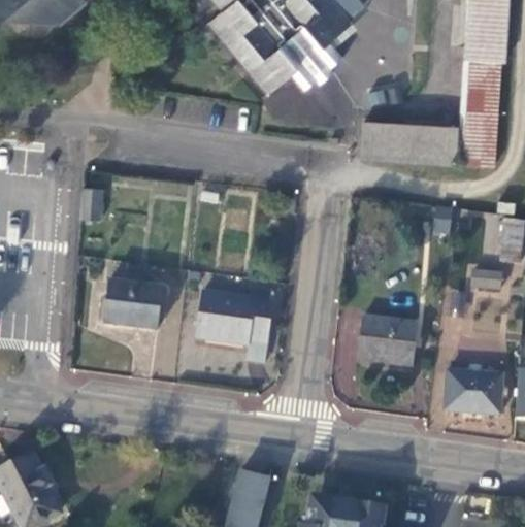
[(0,0),(0,11),(4,17),(63,26),(89,2),(86,0),(0,0)]
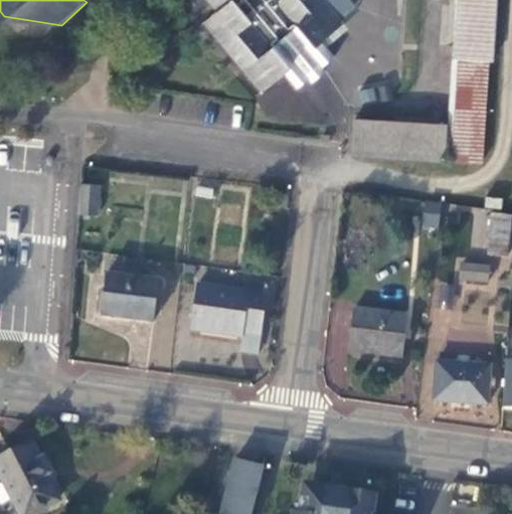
[(202,0),(203,0),(189,11),(247,81),(269,64),(275,58),(259,39),(284,19),(301,38),(306,34),(331,15),(318,0),(202,0)]
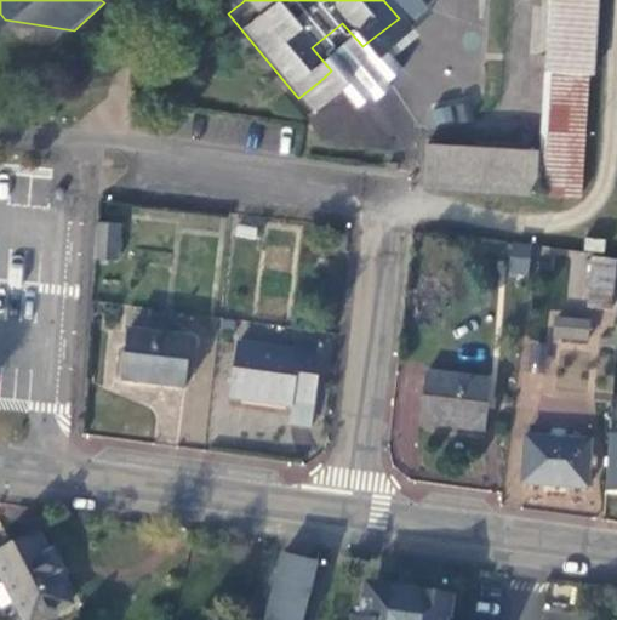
[(599,0),(552,0),(549,70),(596,72),(599,0)]
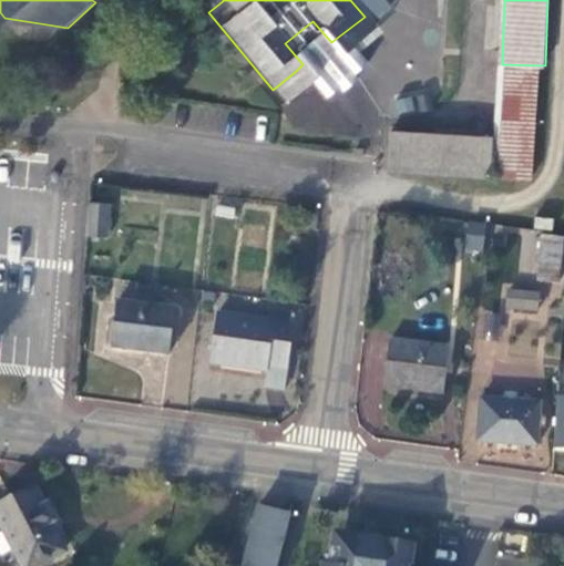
[(303,64),(296,71),(311,90),(325,79),(329,83),(341,73),(337,68),(352,57),(337,38),(331,42),(313,21),(285,43),(303,64)]
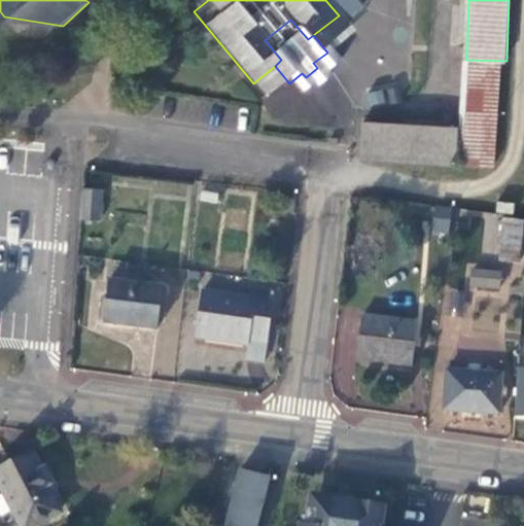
[(494,169),(498,68),(467,67),(463,168),(494,169)]
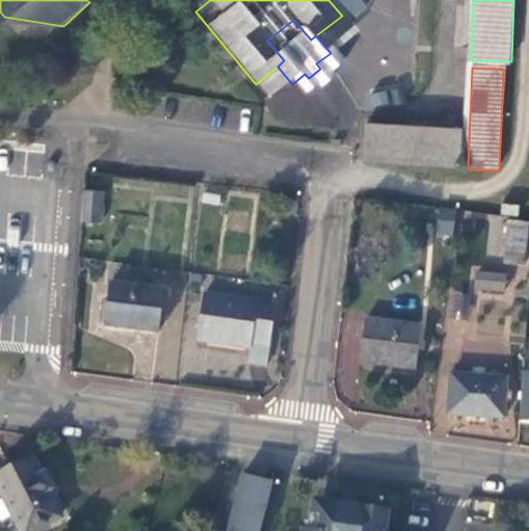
[(365,123),(365,145),(364,159),(460,164),(461,128),(365,123)]
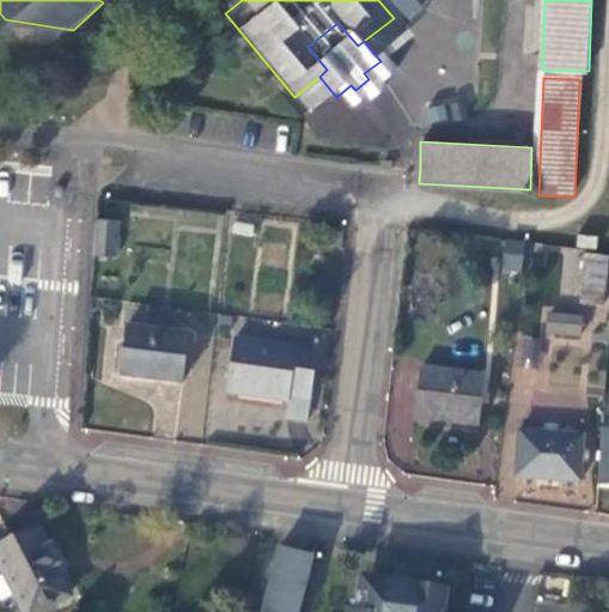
[(125,222),(101,222),(97,256),(121,258),(125,222)]
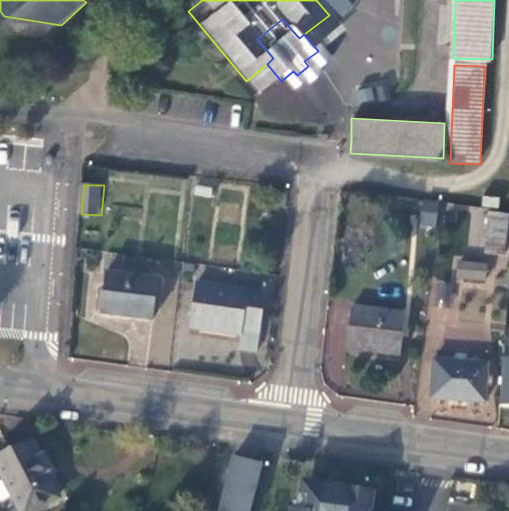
[(438,228),(441,202),(424,200),(422,226),(438,228)]
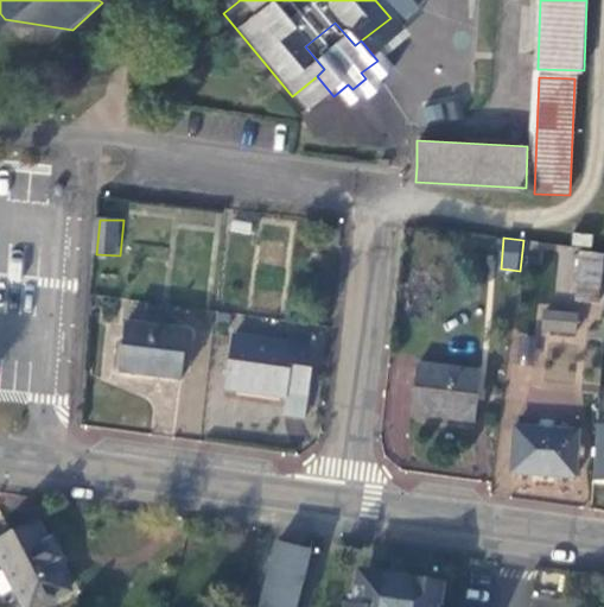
[(577,301),(603,303),(603,253),(580,252),(577,301)]
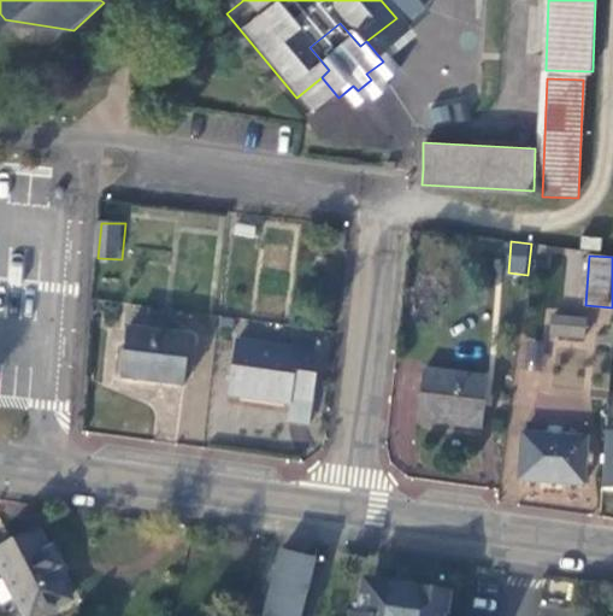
[(567,305),(537,303),(535,323),(566,327),(567,305)]
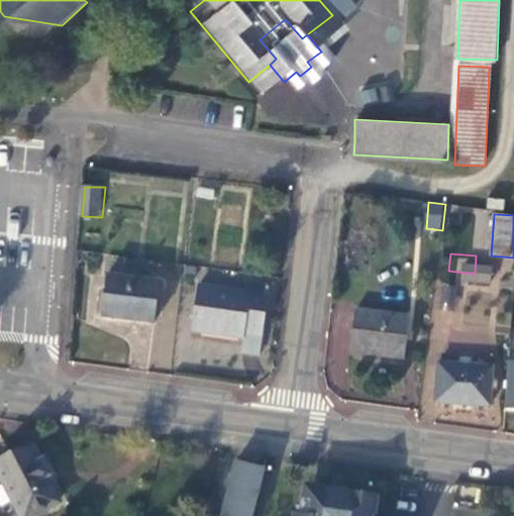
[(155,321),(159,285),(108,278),(103,315),(155,321)]
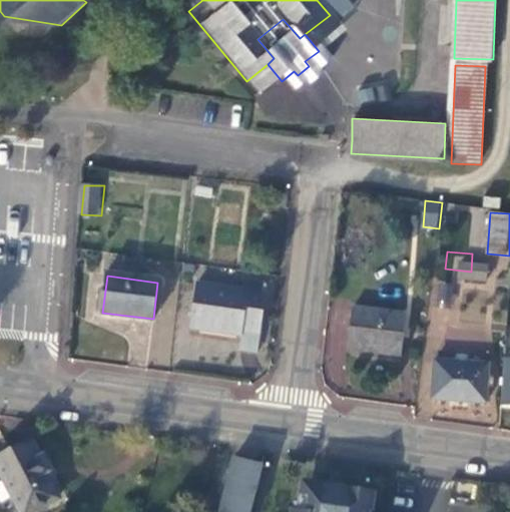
[(270,280),(252,278),(250,296),(196,291),(192,328),(247,334),(247,330),(265,331),(270,280)]
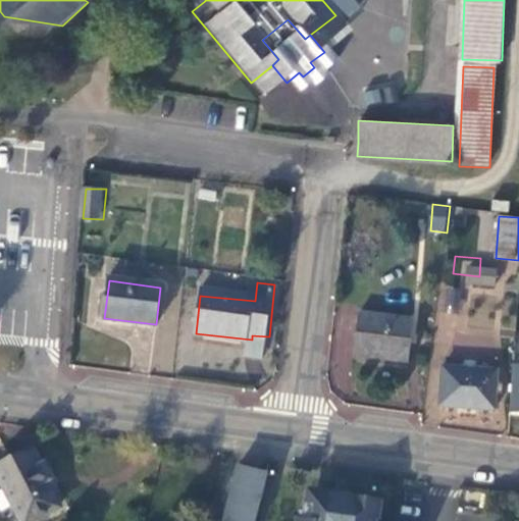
[(448,287),(440,308),(454,312),(461,291),(448,287)]
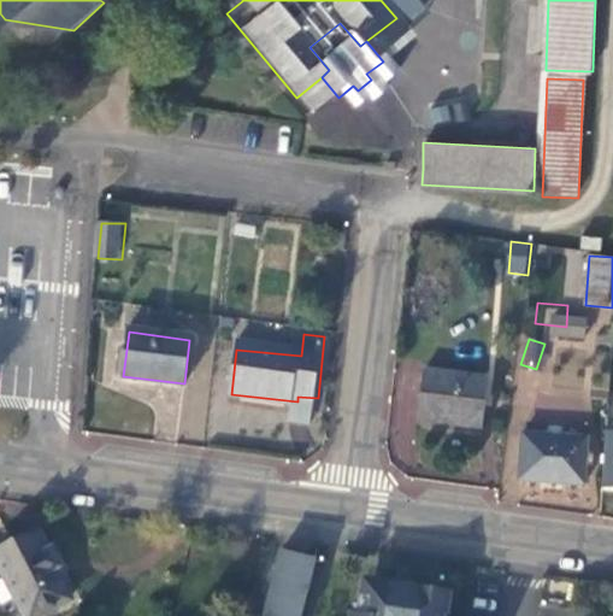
[(483,426),(487,381),(426,375),(420,418),(483,426)]
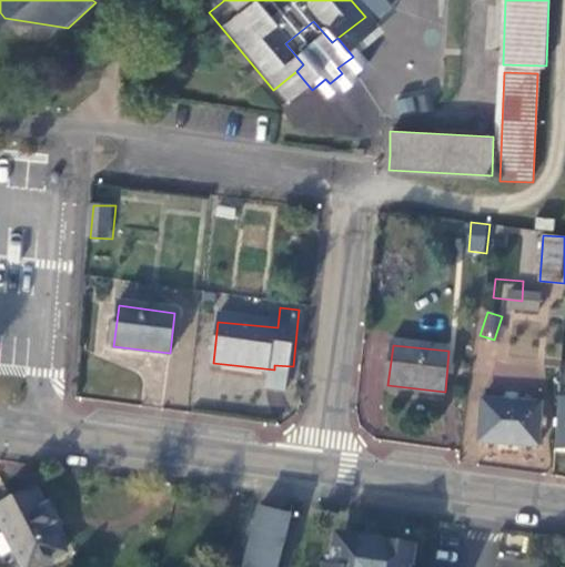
[(254,373),(272,375),(293,366),(274,365),(274,370),(254,373)]
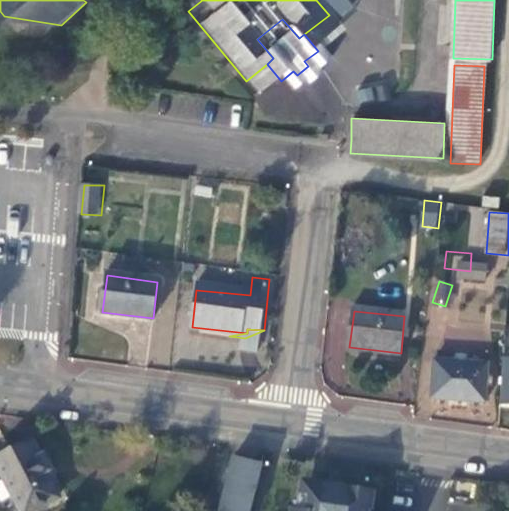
[(472,354),(418,350),(416,389),(469,392),(472,354)]
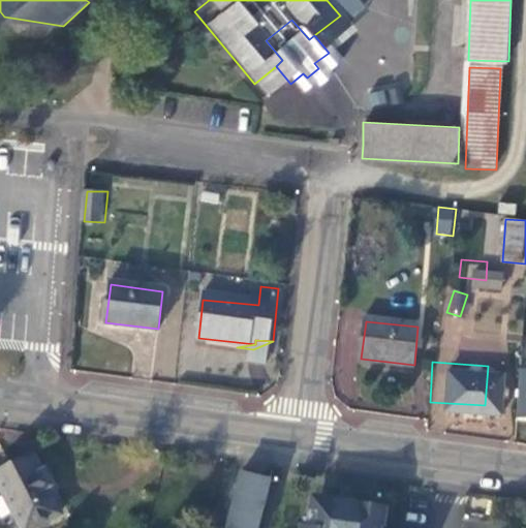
[(505,365),(502,407),(515,408),(515,403),(525,403),(525,379),(517,378),(518,366),(505,365)]
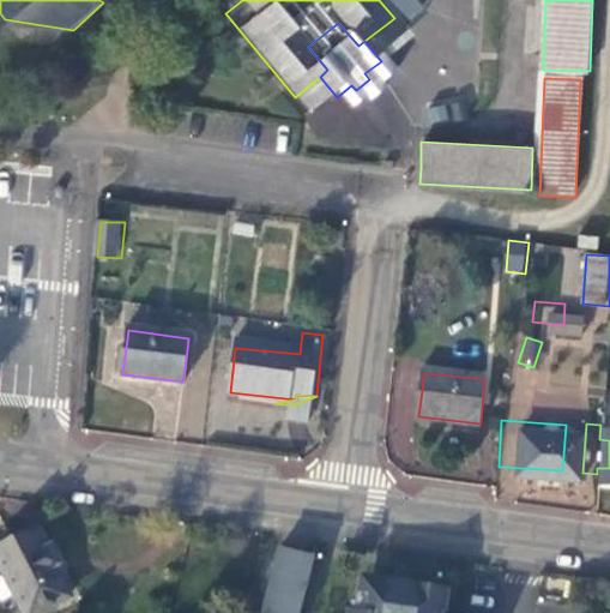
[(34,533),(23,512),(0,526),(0,574),(17,606),(59,583),(43,554),(50,551),(42,530),(34,533)]
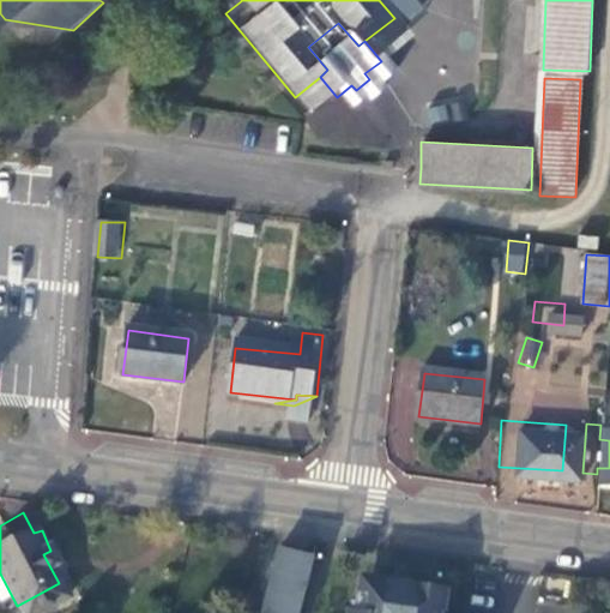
[(278,612),(302,545),(267,533),(243,601),(275,612),(278,612)]
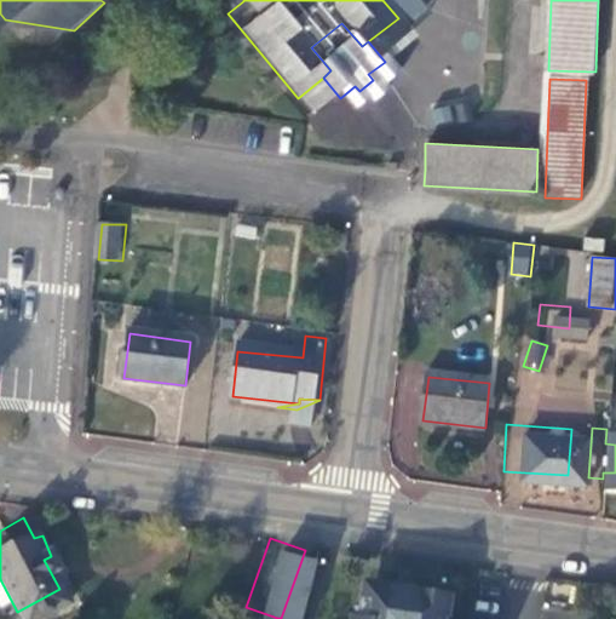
[(341,605),(362,617),(369,618),(374,583),(346,569),(341,605)]
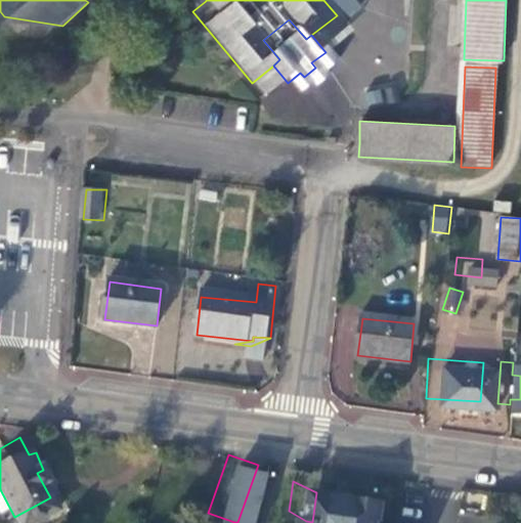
[(378,522),(381,502),(316,492),(312,522),(306,521),(306,522),(378,522)]
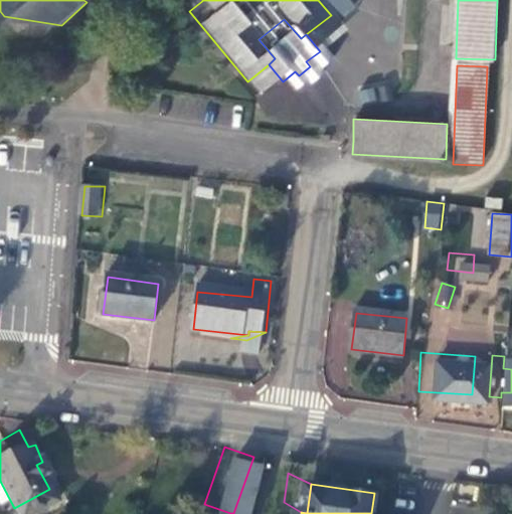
[(301,513),(301,512),(284,502),(277,501),(275,513),(301,513)]
